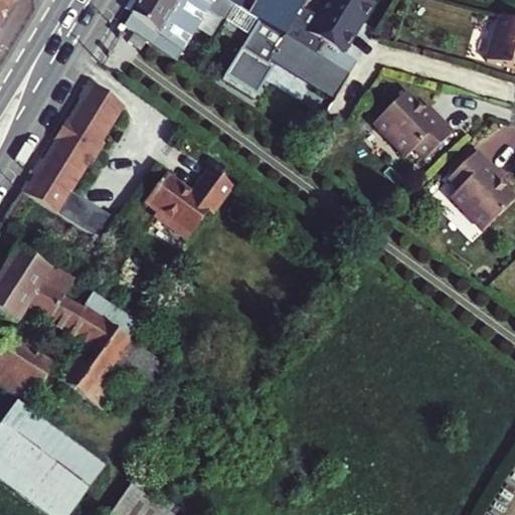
[(0,0),(0,26),(11,8),(16,0),(0,0)]
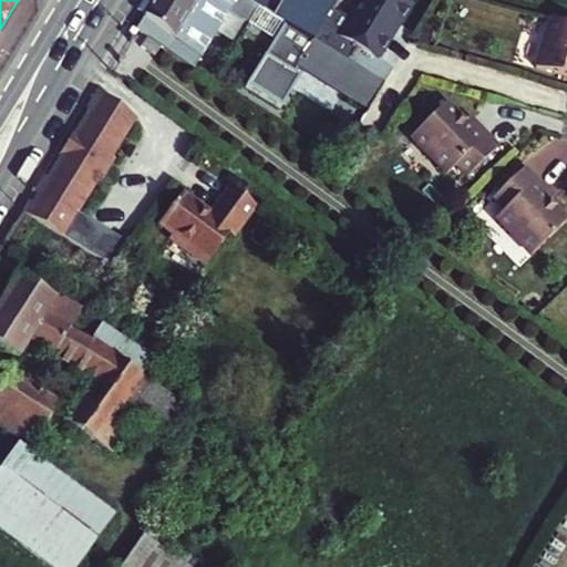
[(249,23),(257,8),(244,0),(152,0),(146,10),(135,30),(194,68),(217,32),(234,43),(246,21),(249,23)]
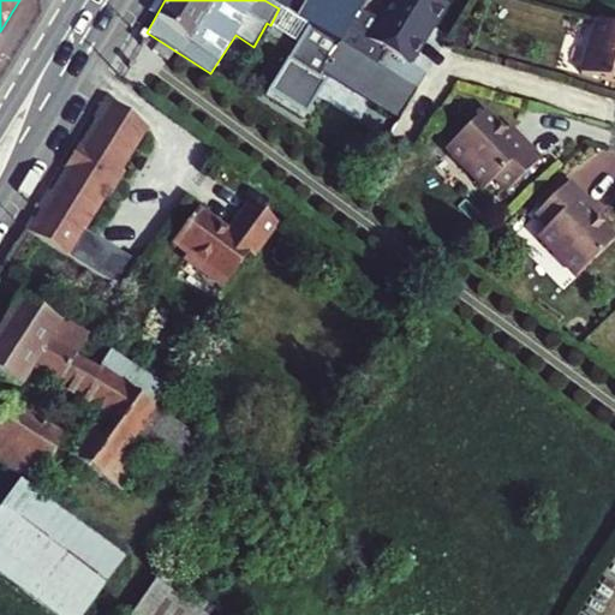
[(264,0),(279,9),(285,12),(291,0),(264,0)]
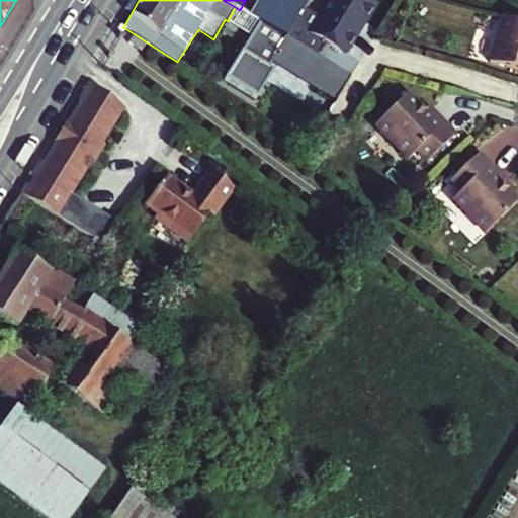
[(303,7),(307,0),(260,0),(251,16),(257,20),(284,36),(303,7)]
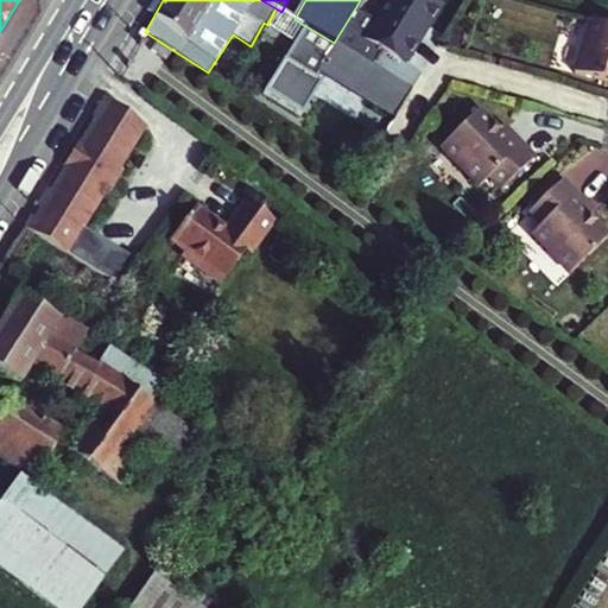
[(371,64),(411,88),(420,71),(404,63),(411,51),(410,46),(420,27),(423,27),(425,27),(425,26),(426,25),(439,2),(436,0),(381,0),(372,18),(355,8),(334,43),(371,64)]
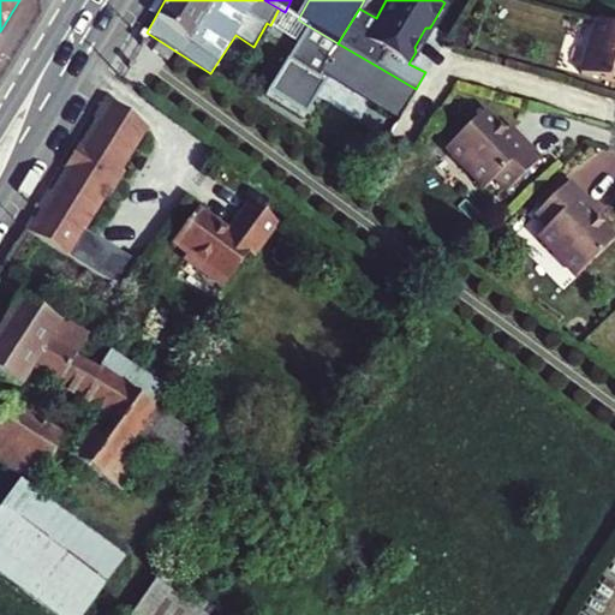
[(614,81),(614,23),(596,17),(579,70),(614,81)]
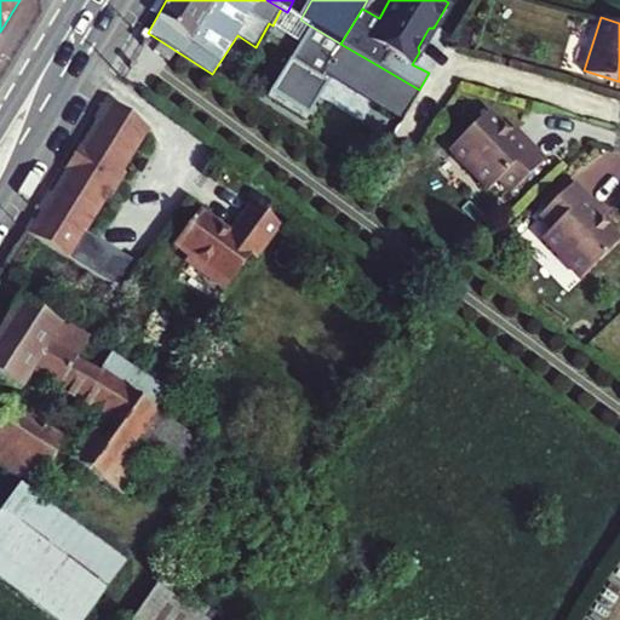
[(321,81),(326,73),(402,118),(419,90),(378,65),(340,44),(308,24),(274,86),(313,109),(326,85),(321,81)]
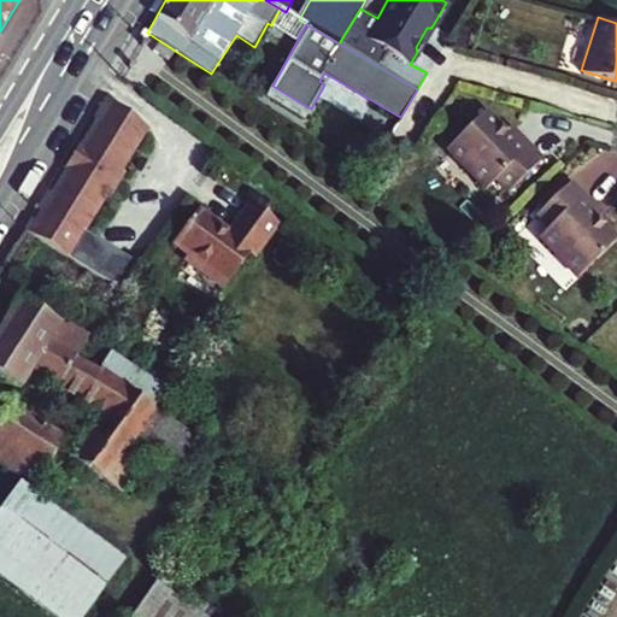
[(158,41),(152,50),(166,60),(172,52),(158,41)]
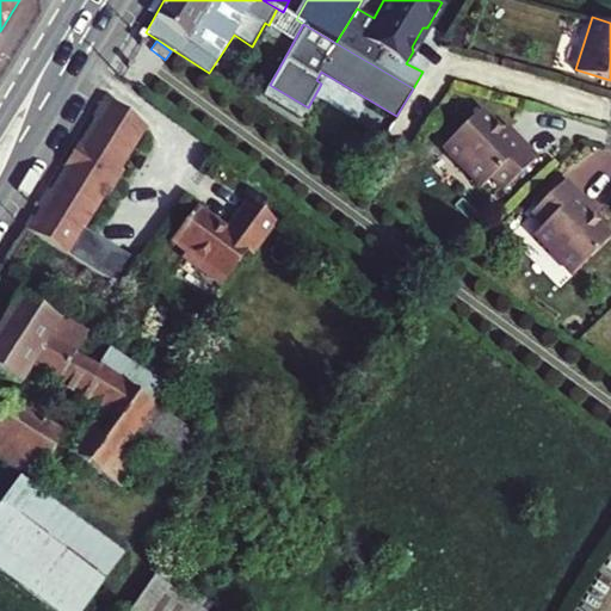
[(79,235),(143,130),(103,100),(86,127),(86,128),(78,142),(82,144),(67,170),(62,166),(48,190),(53,193),(39,216),(35,214),(23,232),(69,260),(82,238),(79,235)]
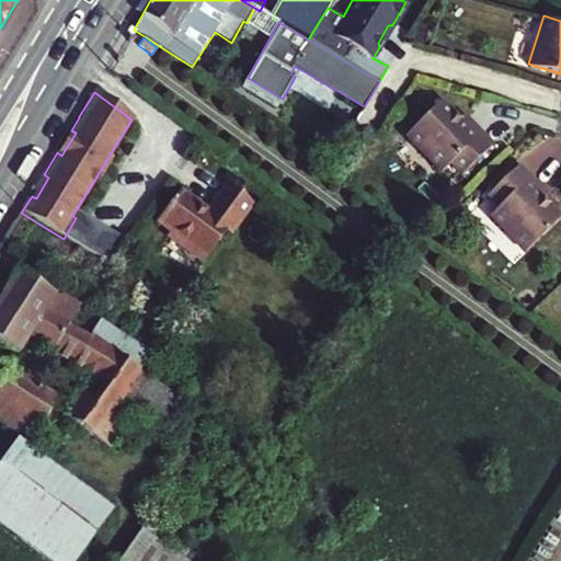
[(439,100),(404,134),(439,170),(448,161),(460,173),(492,142),(468,117),(462,123),(456,117),(439,100)]
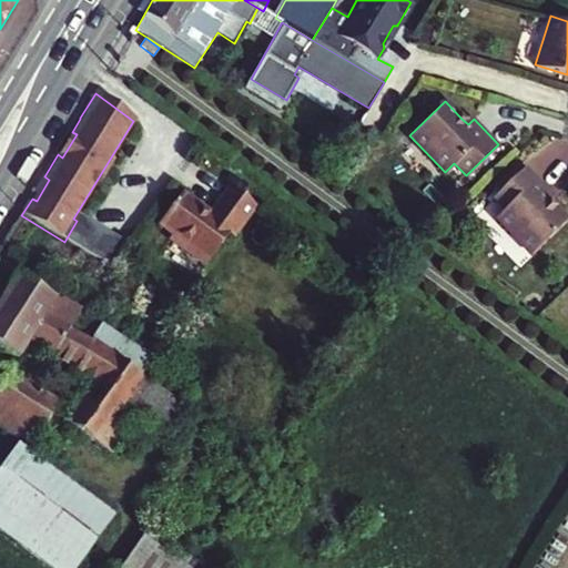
[(467,113),(462,119),(468,124),(474,119),(467,113)]
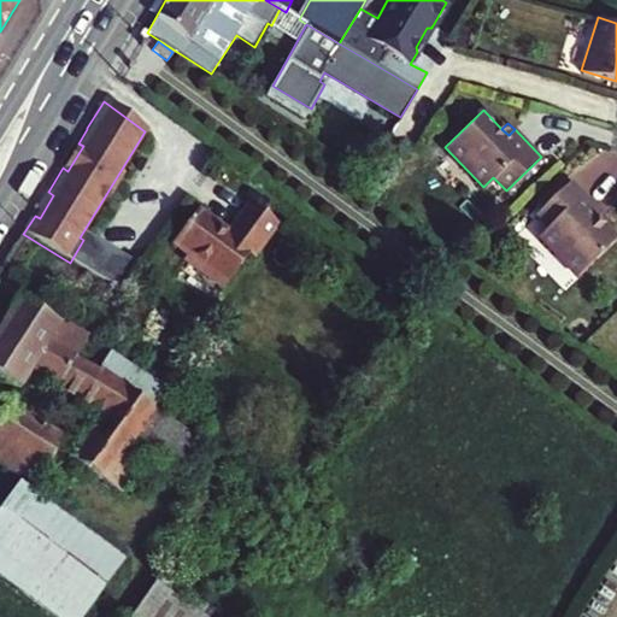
[(598,206),(571,178),(536,212),(551,225),(540,235),(580,276),(616,240),(616,238),(597,218),(592,212),(598,206)]
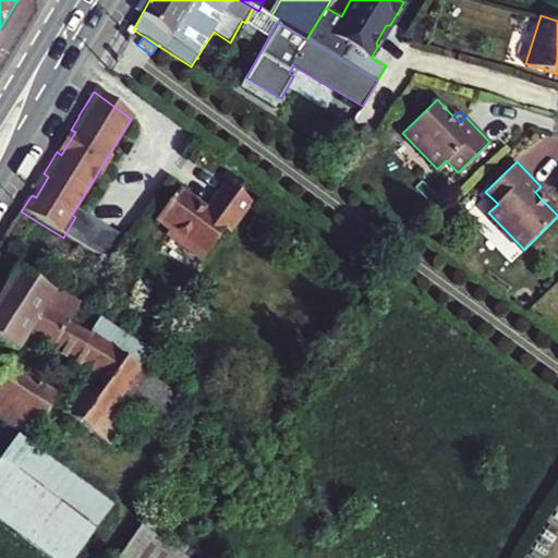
[(251,205),(226,186),(205,214),(178,193),(155,222),(167,232),(164,237),(201,264),(223,233),(228,237),(251,205)]
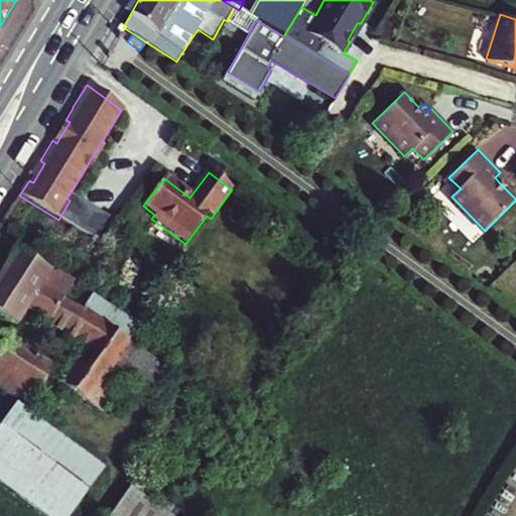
[(505,176),(500,172),(495,177),(499,182),(505,176)]
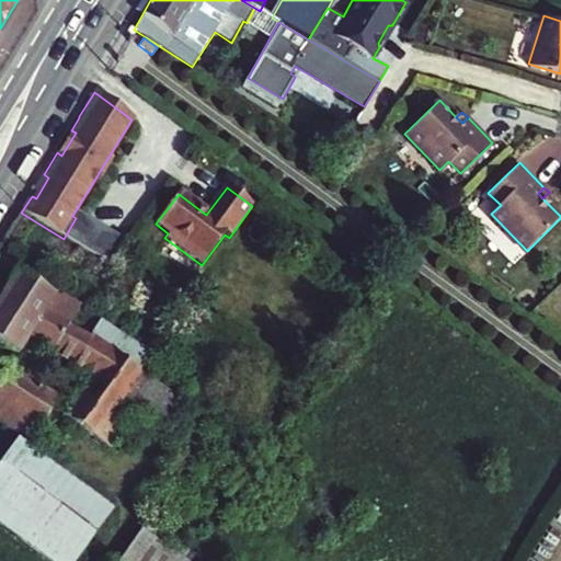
[(19,274),(0,302),(0,344),(18,355),(30,336),(96,377),(68,421),(110,447),(126,423),(114,415),(124,400),(135,408),(165,427),(183,400),(140,370),(113,353),(90,339),(69,327),(78,311),(19,274)]
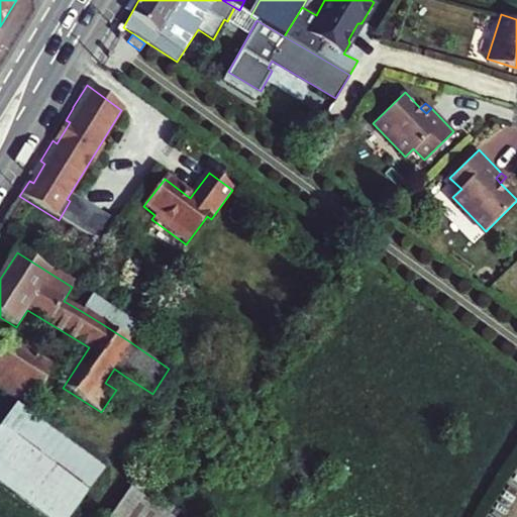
[(104,325),(129,341),(141,323),(95,293),(83,312),(104,325)]
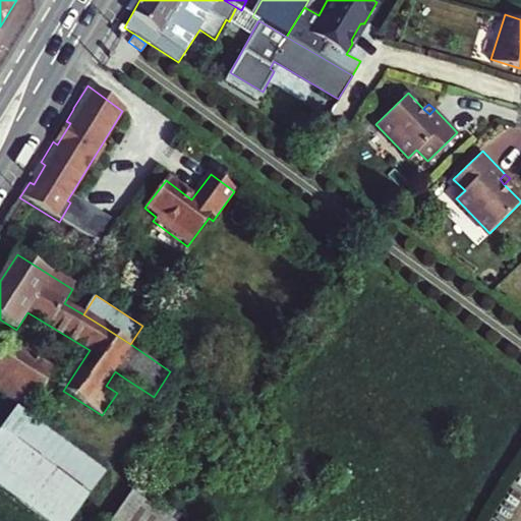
[(38,395),(0,370),(0,352),(5,344),(0,340),(0,391),(29,409),(38,395)]
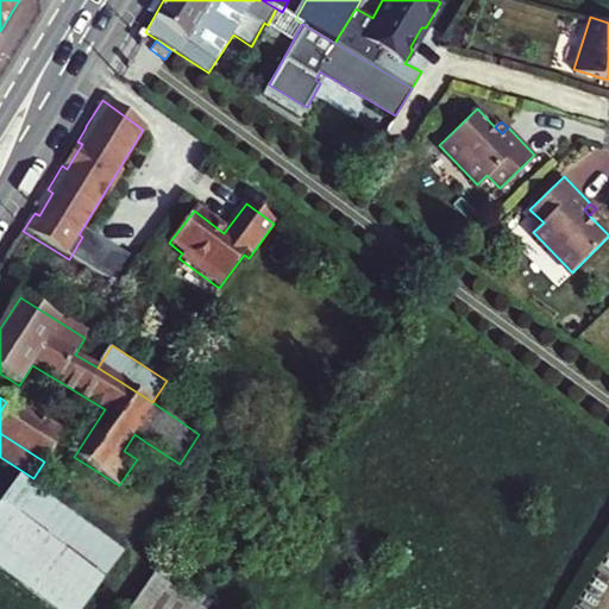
[(6,402),(0,412),(0,433),(44,462),(61,435),(6,402)]
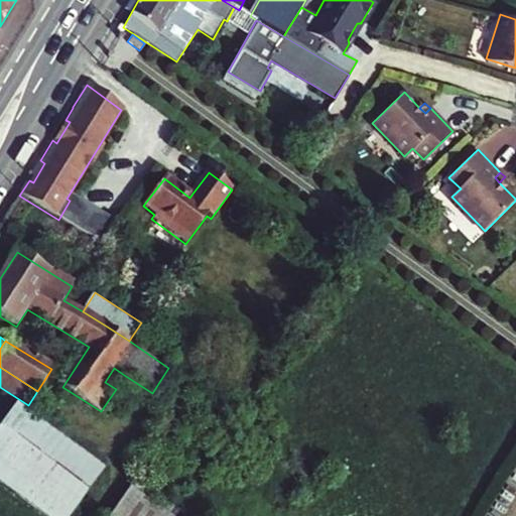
[(116,389),(124,375),(114,368),(105,382),(116,389)]
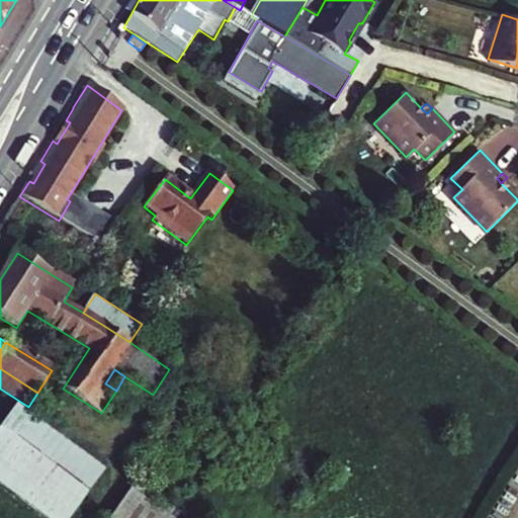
[(0,485),(41,517),(69,517),(97,482),(104,475),(16,406),(2,424),(0,426),(0,485)]
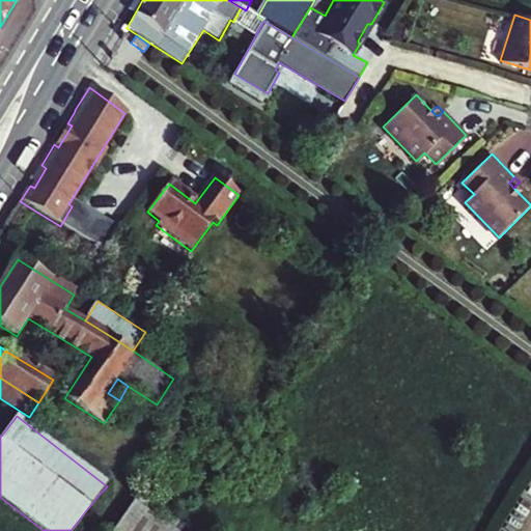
[(173,530),(133,503),(127,511),(112,530),(173,530)]
